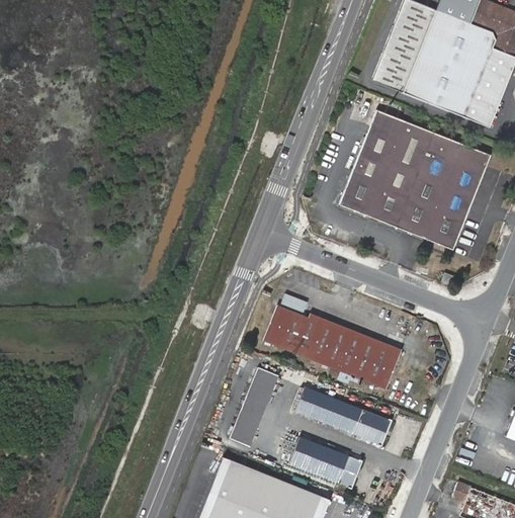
[(514,11),(486,0),(440,0),(404,90),(490,124),(514,64),(514,11)]
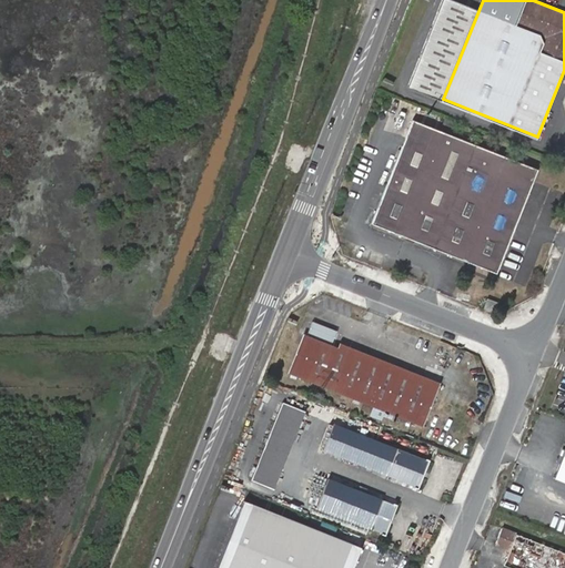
[(497,274),(538,170),(414,120),(374,224),(497,274)]
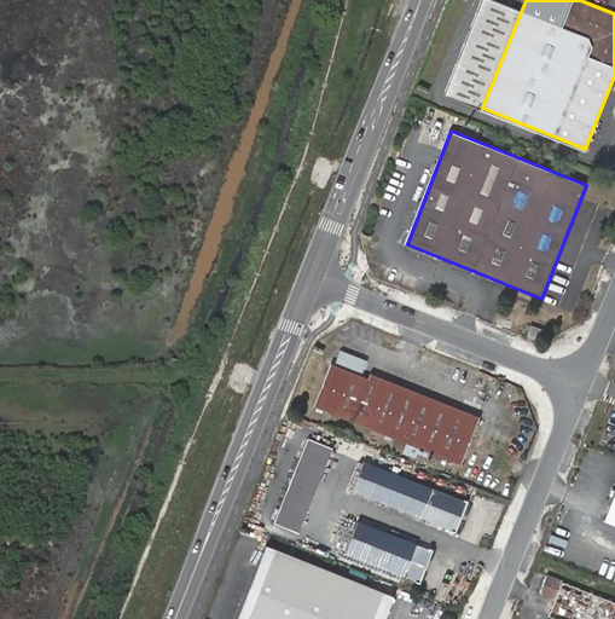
[(526,337),(538,342),(543,330),(531,325),(526,337)]
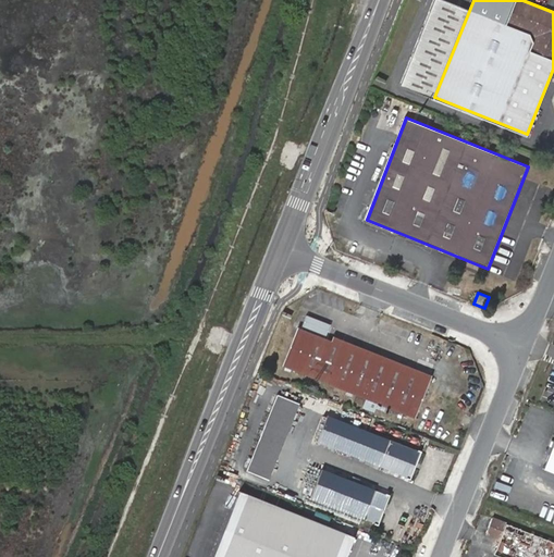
[(427,378),(334,342),(299,329),(285,366),(413,416),(427,378)]
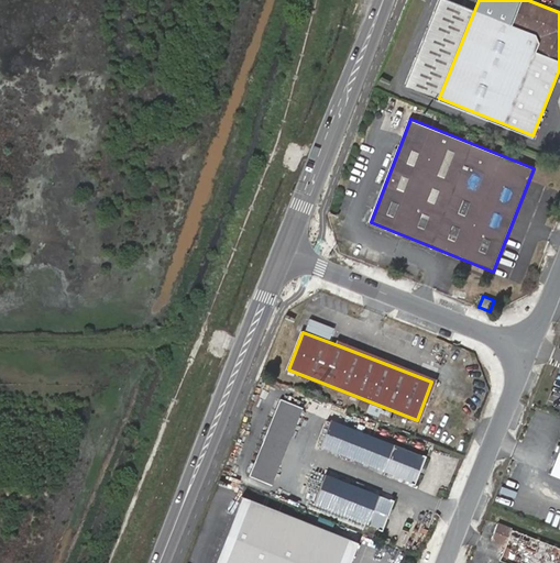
[(339,340),(338,345),(431,382),(417,420),(421,422),(438,379),(339,340)]
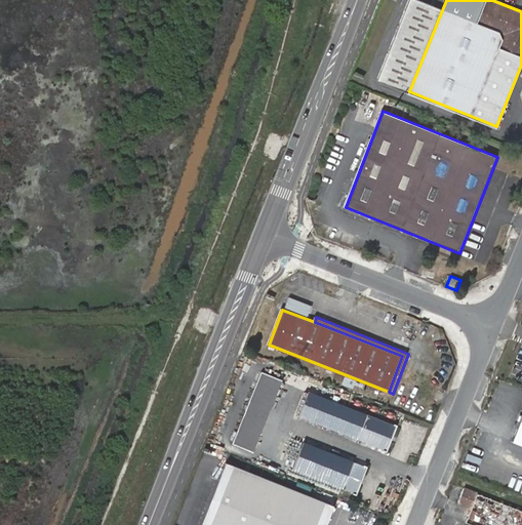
[(258,386),(276,393),(282,377),(265,370),(258,386)]
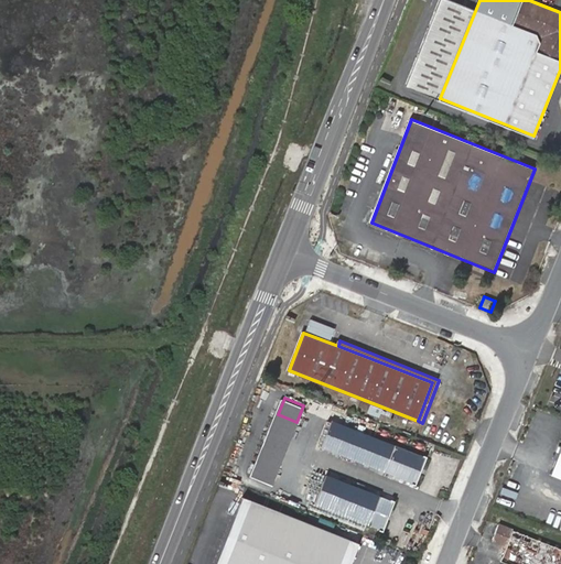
[(272,483),(297,422),(278,414),(254,475),(272,483)]
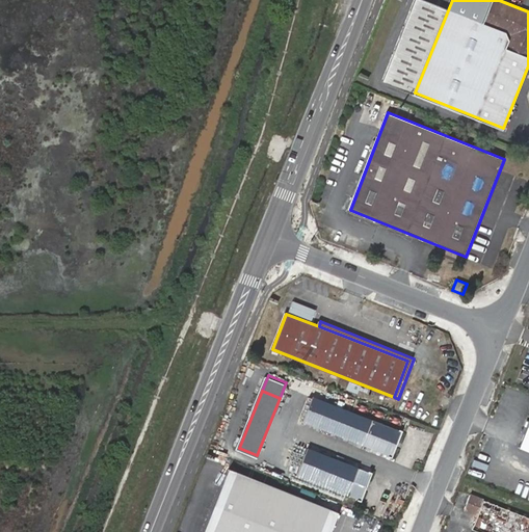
[(308,419),(396,454),(405,429),(317,394),(308,419)]
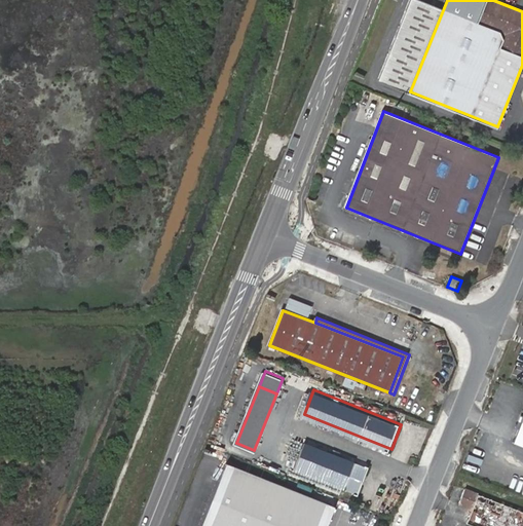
[(299,467),(348,487),(362,492),(372,466),(359,461),(309,443),(299,467)]
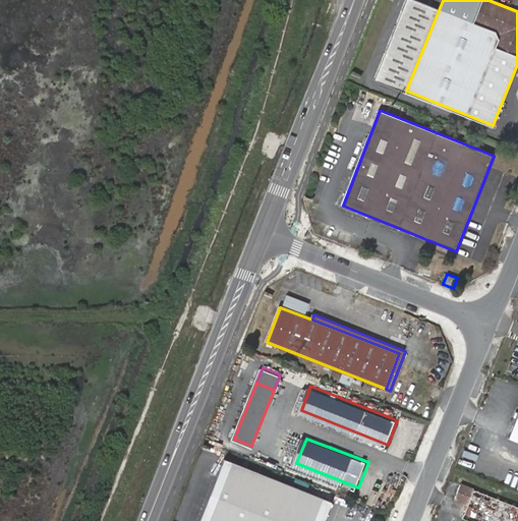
[(325,520),(333,503),(225,461),(202,520),(325,520)]
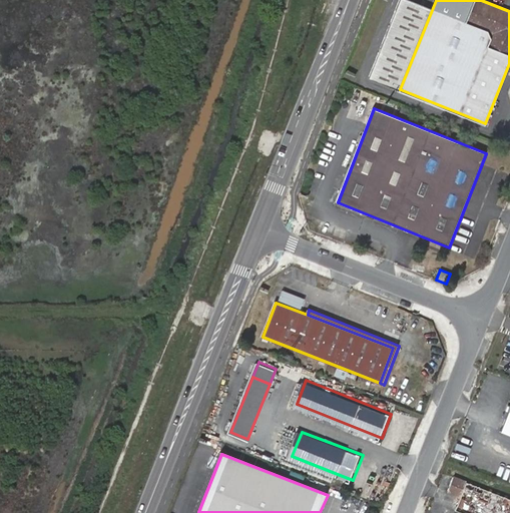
[(456,512),(509,512),(509,503),(468,485),(456,480),(451,493),(463,497),(456,512)]
